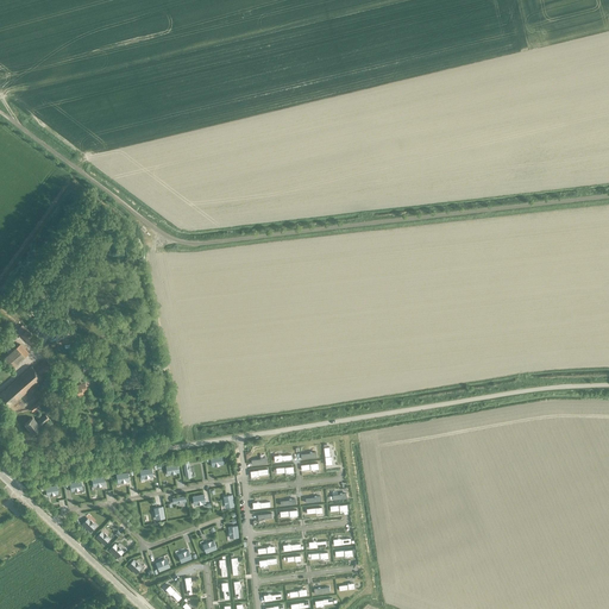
[(17,347),(4,358),(12,369),(25,357),(24,356),(18,349),(17,347)]
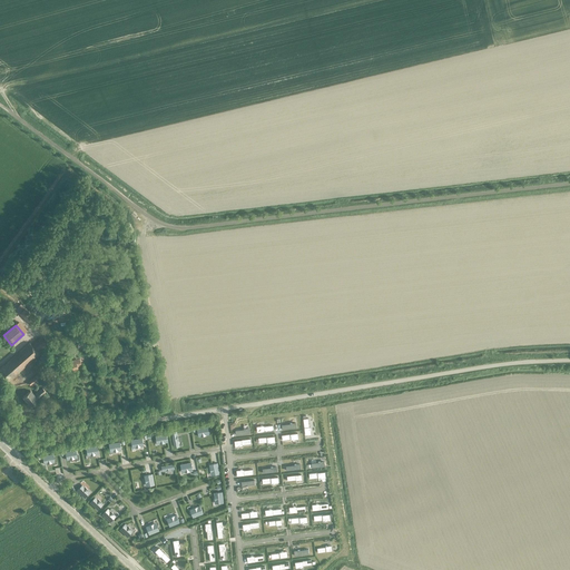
[(41,337),(36,343),(31,346),(29,343),(0,367),(0,370),(8,381),(39,354),(37,351),(46,343),(41,337)]
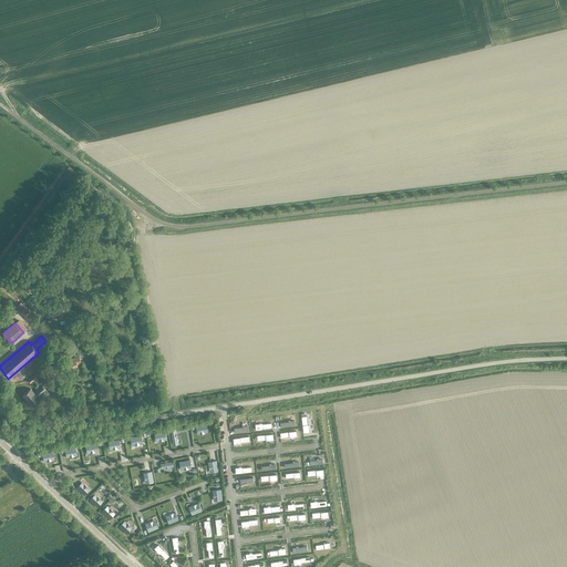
[(76,362),(80,361),(79,357),(68,359),(70,369),(78,367),(76,362)]
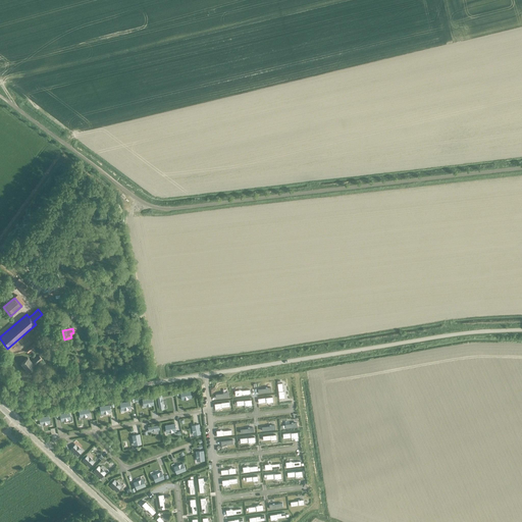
[(33,345),(25,351),(28,353),(35,347),(33,345)]
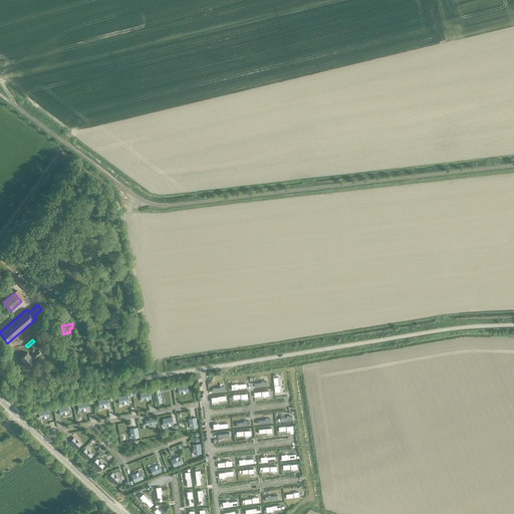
[(27,366),(32,362),(34,360),(33,359),(41,353),(38,350),(31,356),(27,352),(20,358),(27,366)]
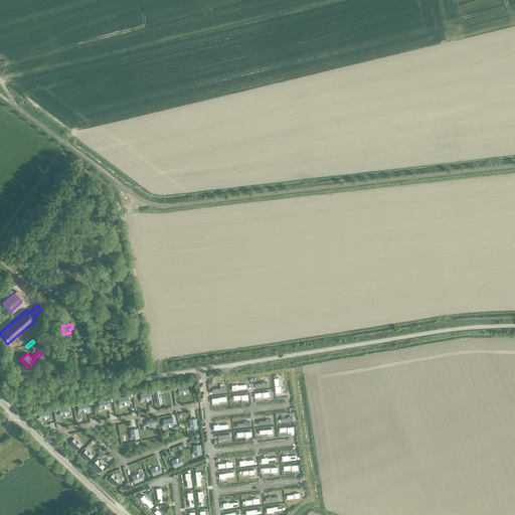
[(178,387),(179,394),(186,393),(186,389),(188,389),(187,385),(178,387)]
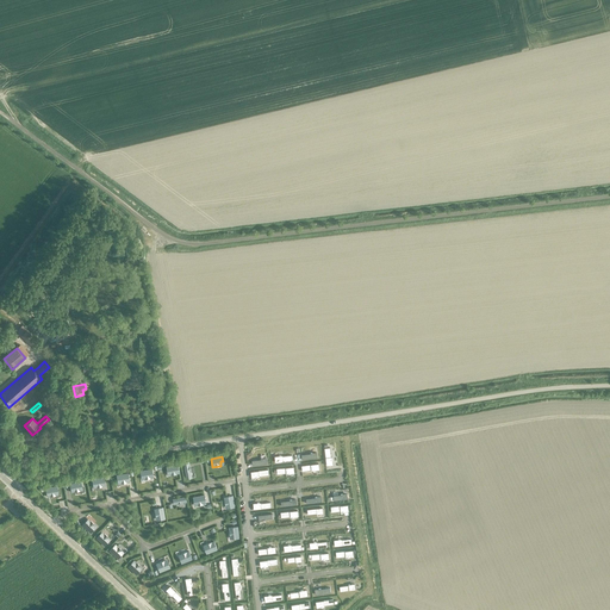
[(167,467),(167,471),(170,471),(170,475),(179,473),(178,465),(167,467)]
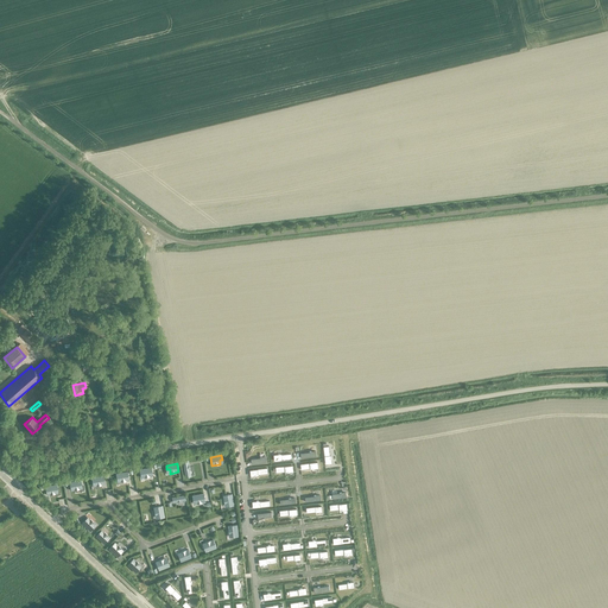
[(151,468),(140,470),(140,474),(143,474),(144,477),(152,476),(151,468)]
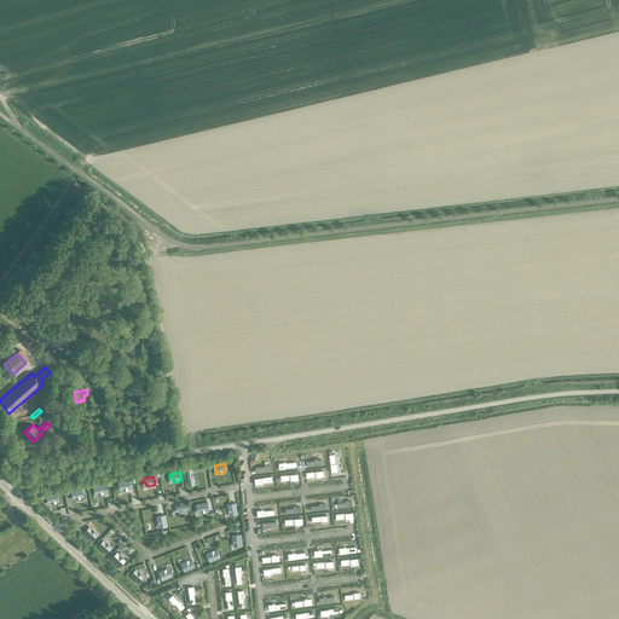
[(117,482),(119,487),(121,486),(122,491),(131,490),(129,480),(117,482)]
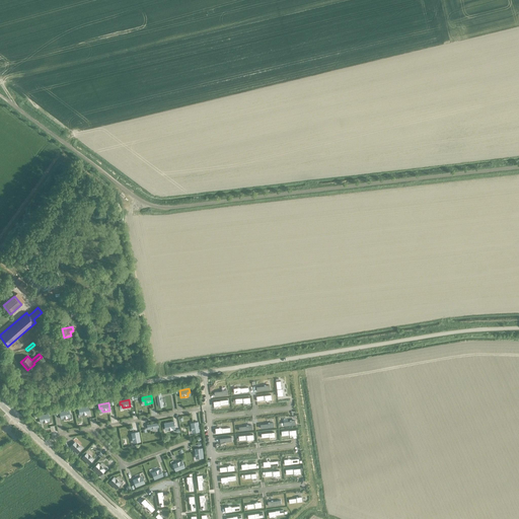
[(88,406),(78,409),(79,412),(81,412),(82,415),(89,414),(88,406)]
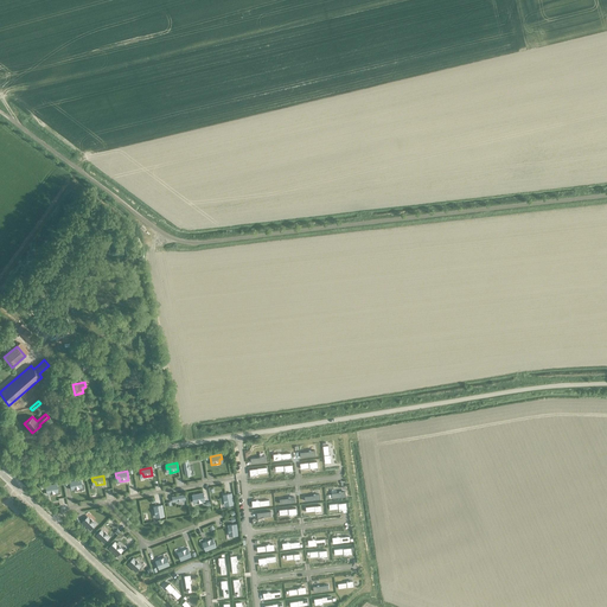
[(80,489),(78,484),(81,484),(81,479),(69,481),(71,490),(80,489)]
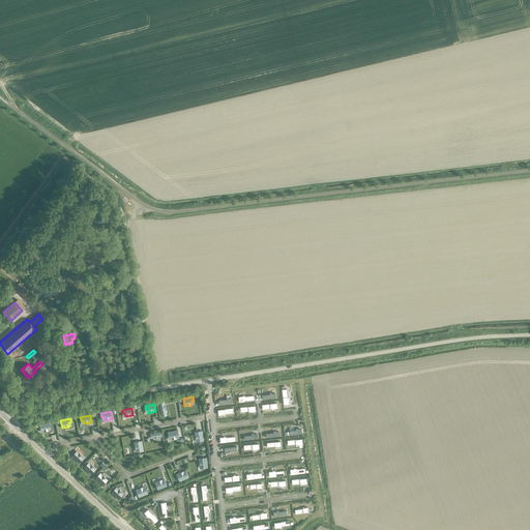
[(49,431),(48,427),(50,427),(49,422),(39,424),(40,432),(49,431)]
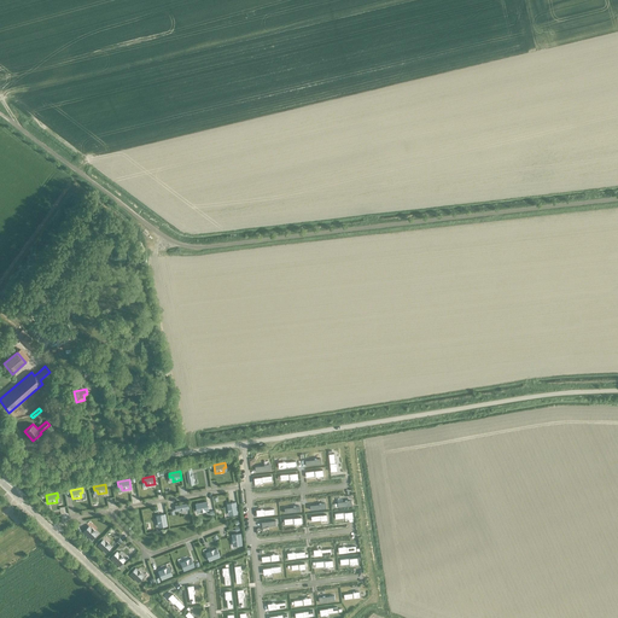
[(207,502),(196,503),(197,508),(199,508),(200,512),(209,511),(207,502)]
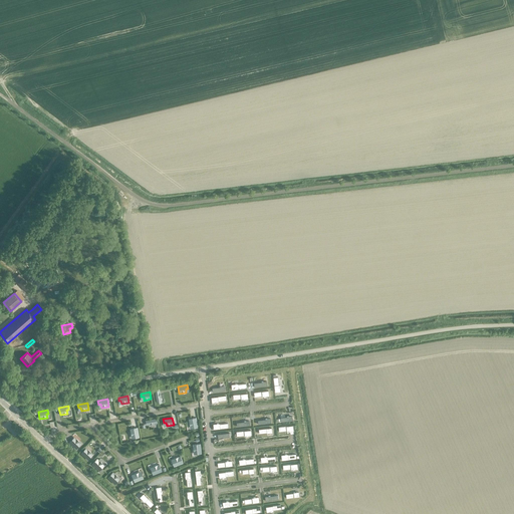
[(194,428),(198,427),(196,418),(189,419),(190,427),(194,426),(194,428)]
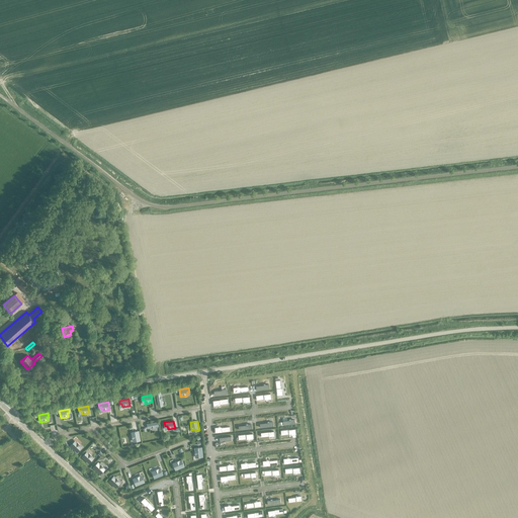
[(138,431),(131,432),(133,440),(135,439),(135,441),(140,440),(138,431)]
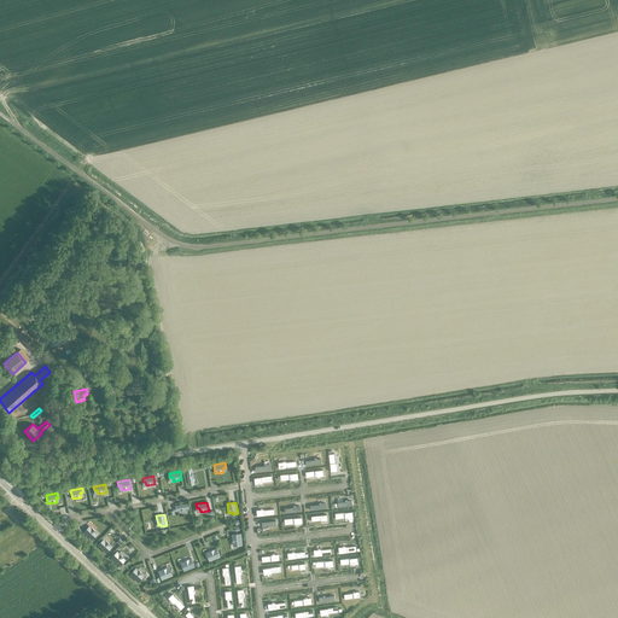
[(86,529),(83,532),(92,540),(98,534),(91,528),(88,530),(86,529)]
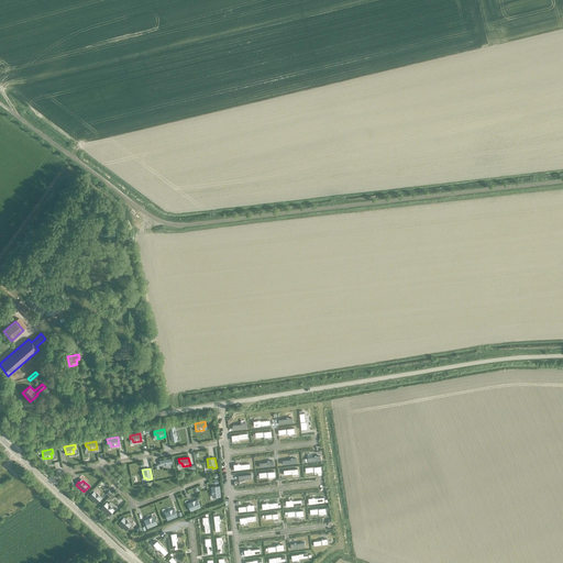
[(211,487),(212,495),(214,495),(214,497),(220,497),(219,486),(211,487)]
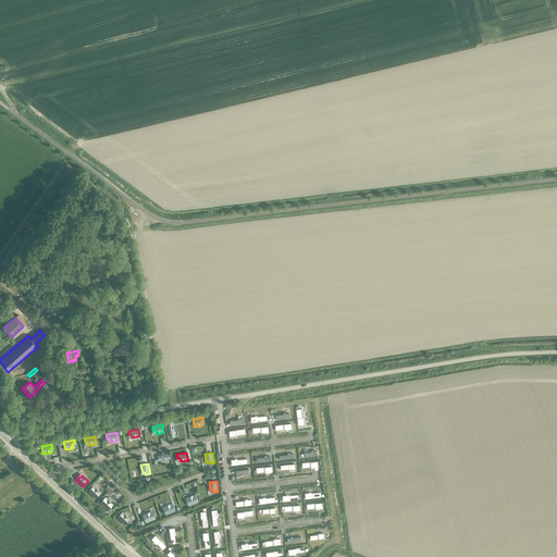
[(90,489),(87,492),(95,498),(100,493),(95,487),(91,490),(90,489)]
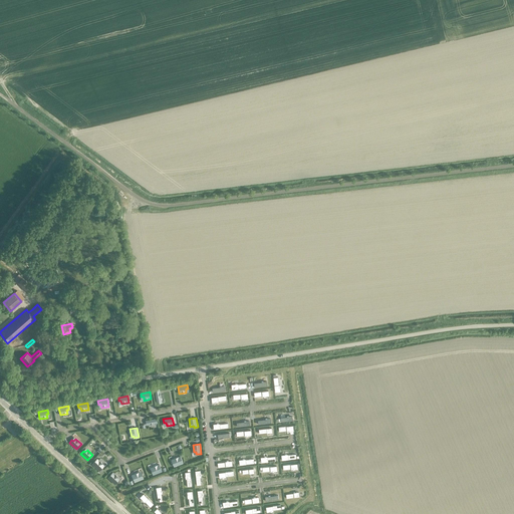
[(175,463),(173,463),(174,467),(183,463),(181,456),(174,459),(175,463)]
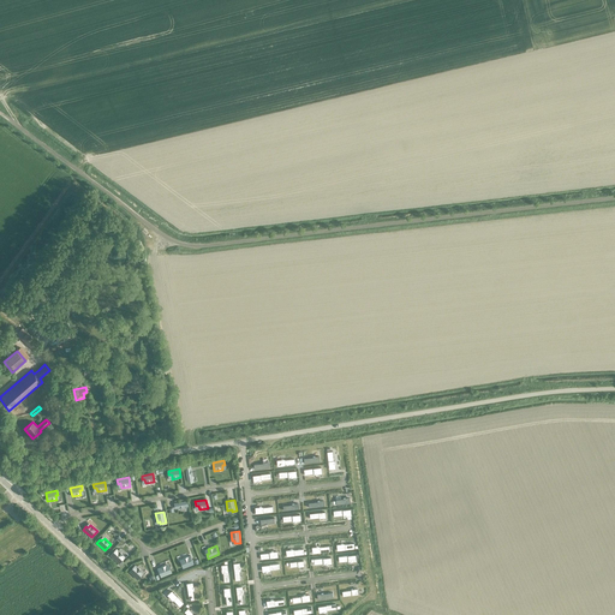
[(117,549),(109,555),(119,563),(121,561),(121,560),(120,559),(123,555),(117,549)]
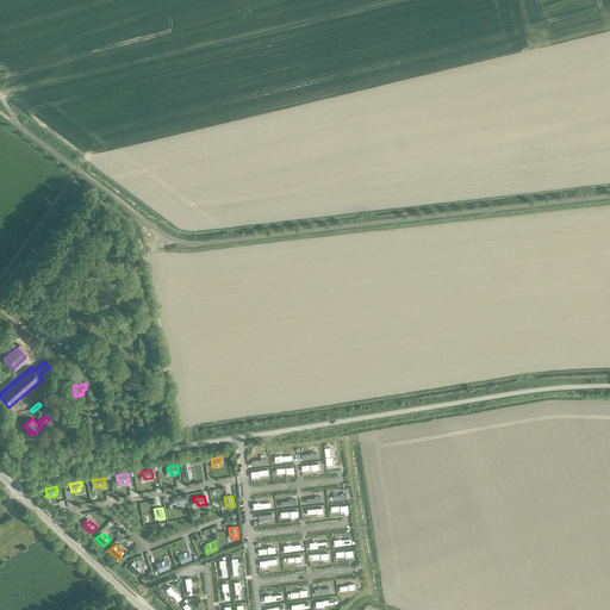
[(188,552),(180,554),(181,556),(179,558),(181,564),(192,560),(188,552)]
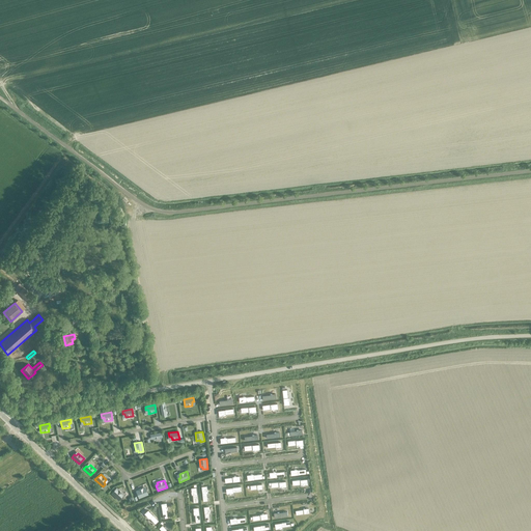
[(116,488),(111,494),(118,500),(121,498),(119,496),(122,494),(116,488)]
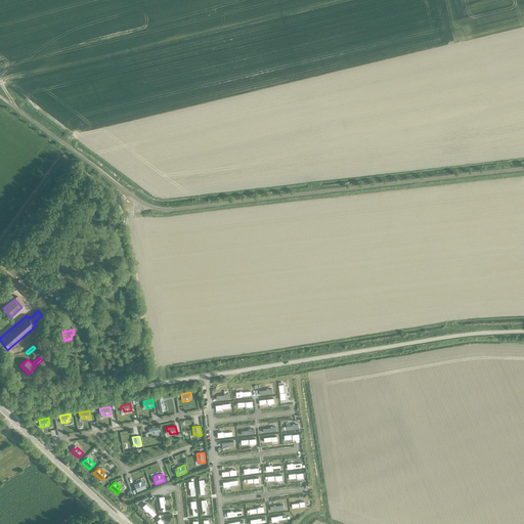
[(134,484),(137,491),(145,488),(144,484),(142,485),(141,482),(134,484)]
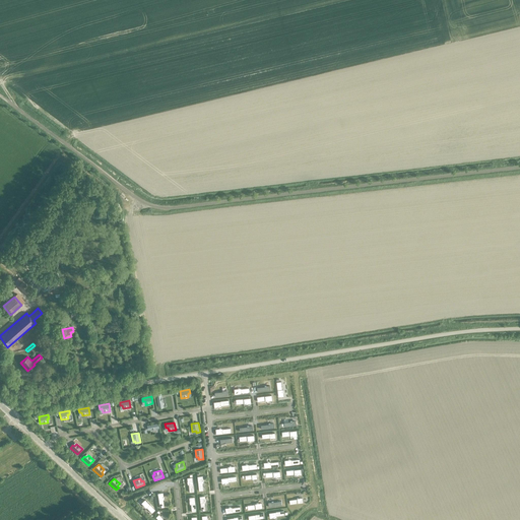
[(145,500),(141,504),(143,506),(144,508),(145,507),(145,508),(146,508),(151,514),(155,510),(145,500)]
